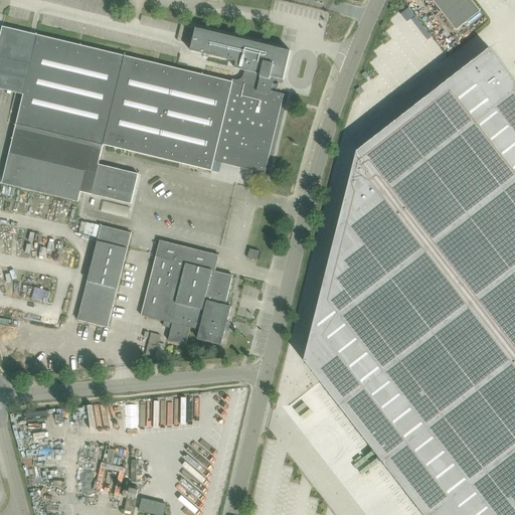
[(433,0),(457,30),(473,17),(481,11),(472,0),(433,0)]
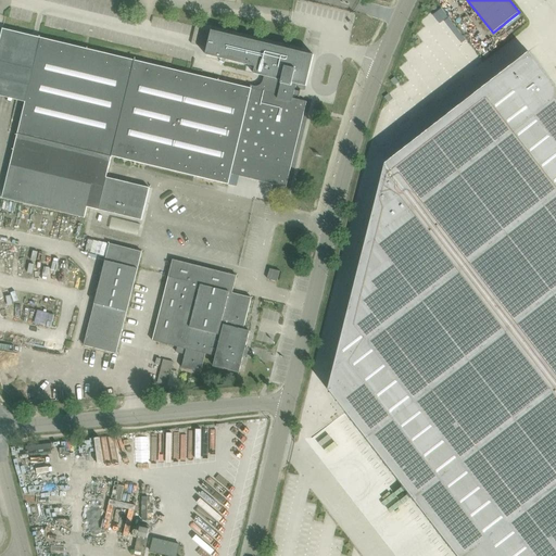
[(212,30),(207,48),(206,54),(256,66),(254,73),(265,75),(264,78),(264,79),(263,81),(263,83),(262,83),(261,84),(260,85),(258,86),(257,86),(255,86),(254,86),(252,85),(251,88),(5,28),(0,49),(0,76),(30,84),(17,134),(2,198),(85,217),(87,206),(142,219),(150,188),(106,177),(112,156),(229,185),(231,174),(287,187),(307,101),(293,98),(294,95),(299,96),(300,91),(295,90),(297,84),(306,86),(314,54),(212,30)]
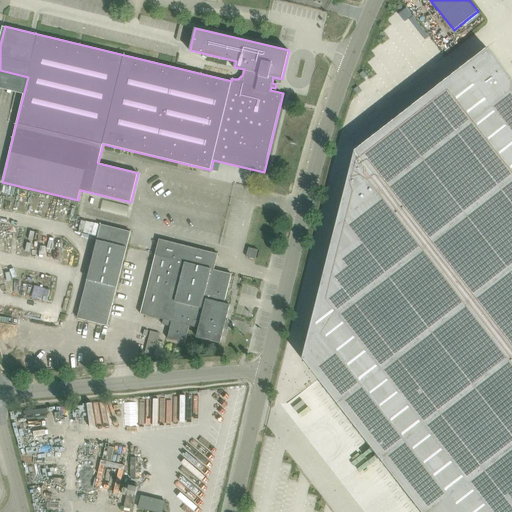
[(304,351),(302,358),(359,430),(422,511),(511,511),(511,79),(487,47),(355,150),(304,351)]
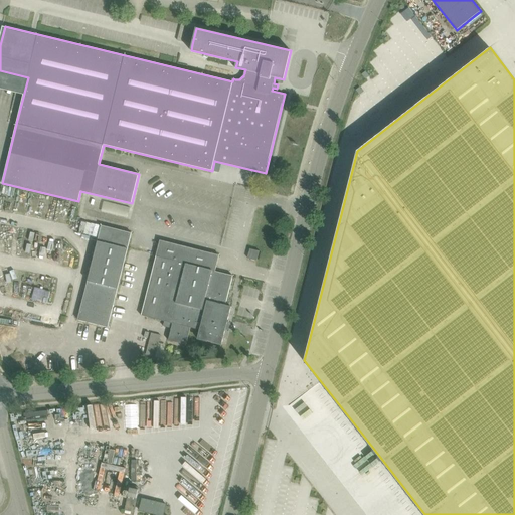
[(132,232),(102,225),(91,222),(88,234),(99,237),(78,320),(108,327),(132,232)]
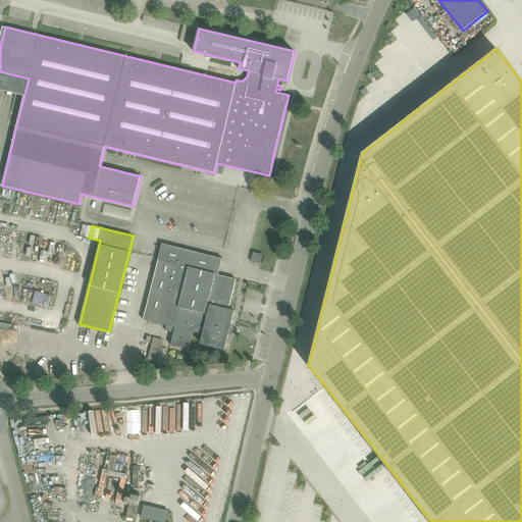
[(201,344),(224,350),(235,310),(228,309),(237,279),(218,274),(222,258),(162,244),(143,319),(167,325),(165,330),(174,332),(171,345),(189,349),(193,331),(203,334),(201,344)]
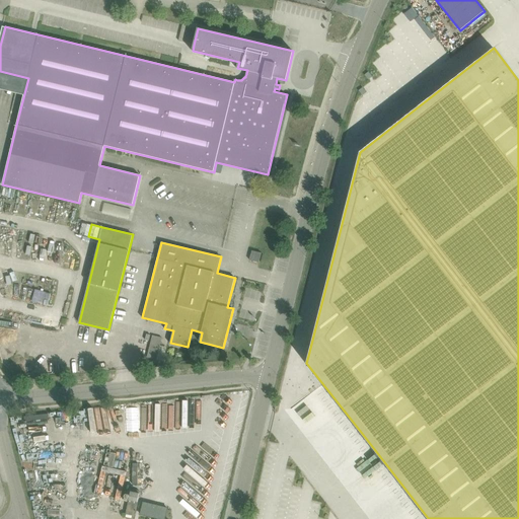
[(252,250),(250,260),(260,263),(262,252),(252,250)]
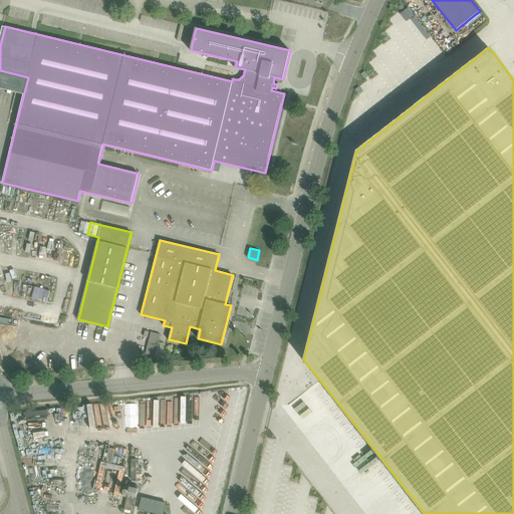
[(35,285),(31,296),(46,301),(49,290),(35,285)]
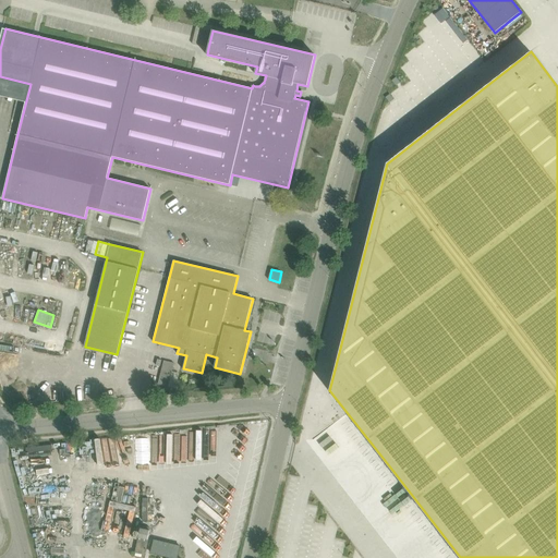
[(164,359),(155,386),(166,389),(176,363),(164,359)]
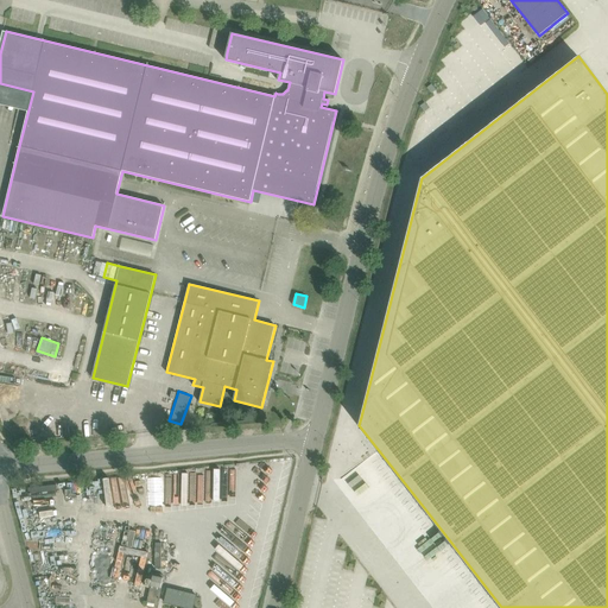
[(158,607),(162,588),(164,577),(147,574),(153,551),(118,543),(109,581),(144,589),(145,584),(151,586),(146,606),(158,607)]
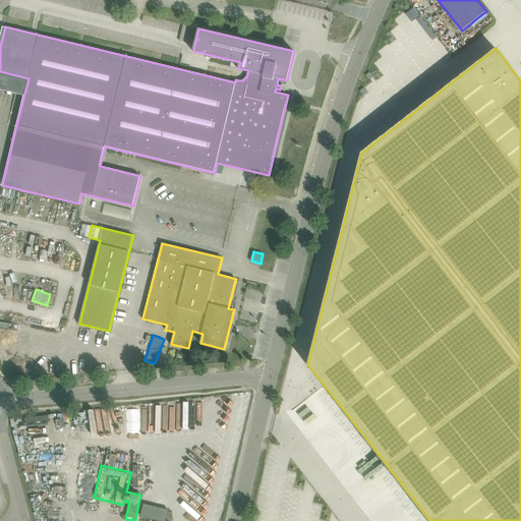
[(166,520),(169,509),(143,503),(140,516),(159,520),(166,520)]
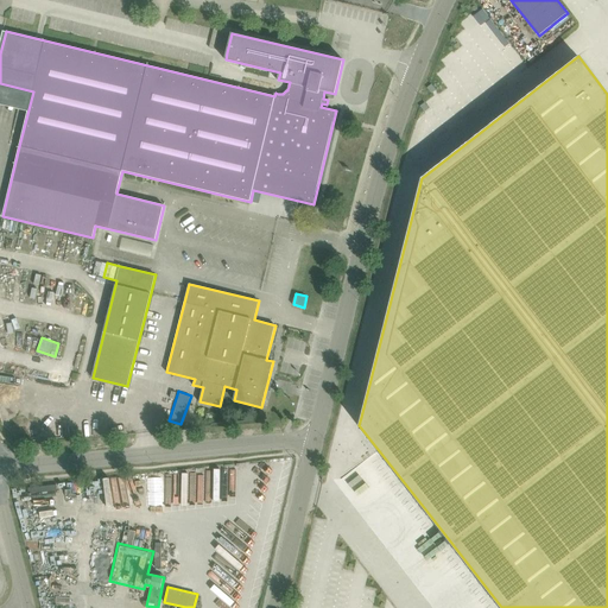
All buildings are outlined.
